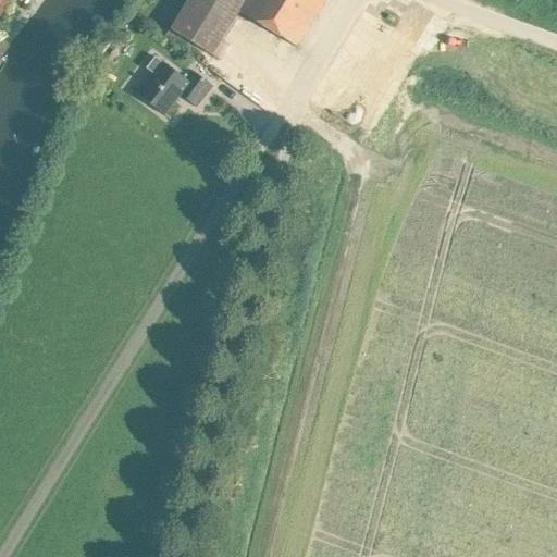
[(0,0),(0,17),(12,0),(0,0)]
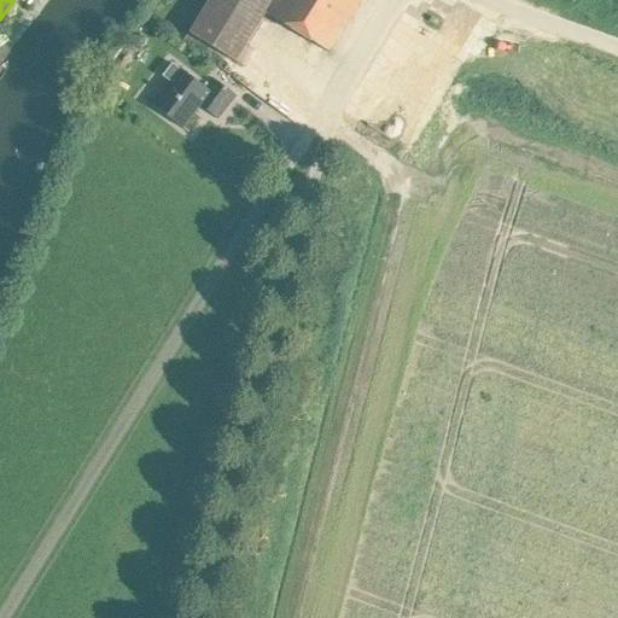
[(209,0),(188,34),(233,62),(270,0),(209,0)]
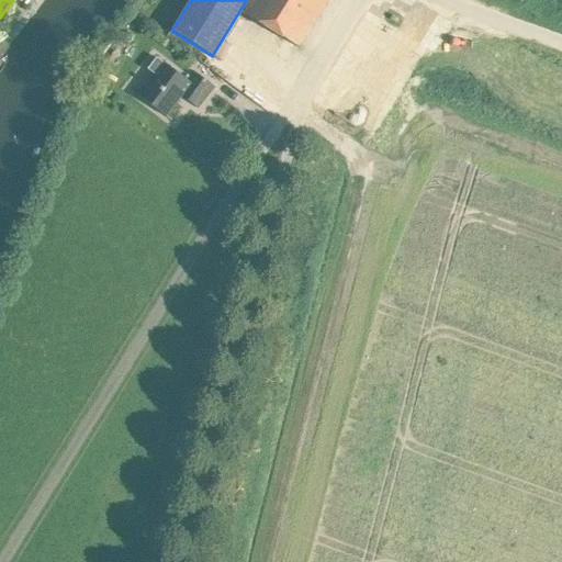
[(249,0),(242,13),(298,47),(327,0),(249,0)]
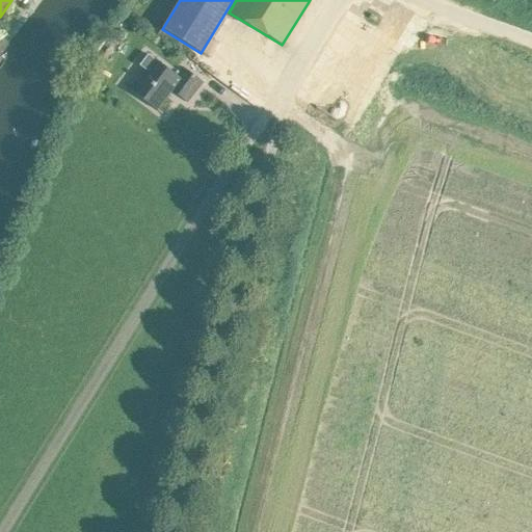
[(176,77),(147,55),(138,67),(143,71),(130,89),(124,85),(123,86),(162,115),(157,110),(166,98),(165,96),(169,89),(187,103),(203,82),(183,68),(176,77)]
